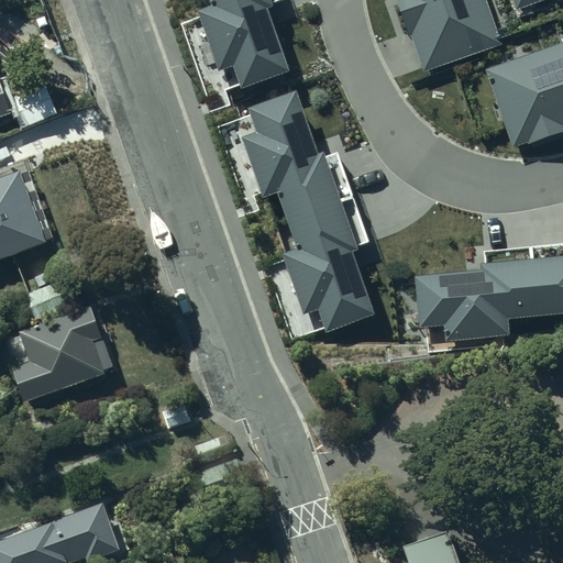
[(211,0),(213,6),(197,11),(217,70),(233,65),(241,90),(289,74),(267,9),(274,7),(271,0),(211,0)]
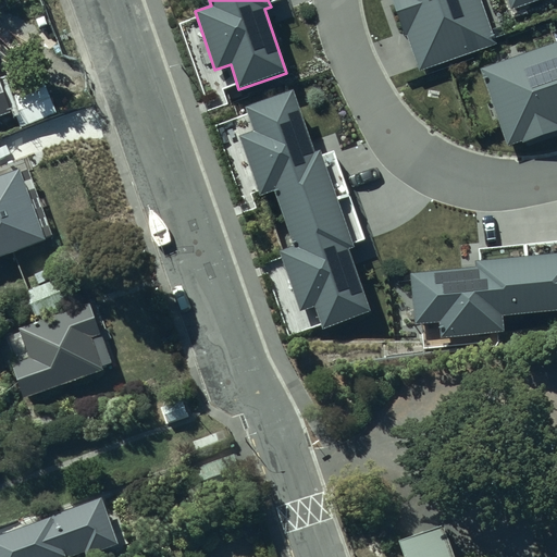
[(421,71),(496,44),(481,0),(392,0),(405,35),(407,34),(421,71)]
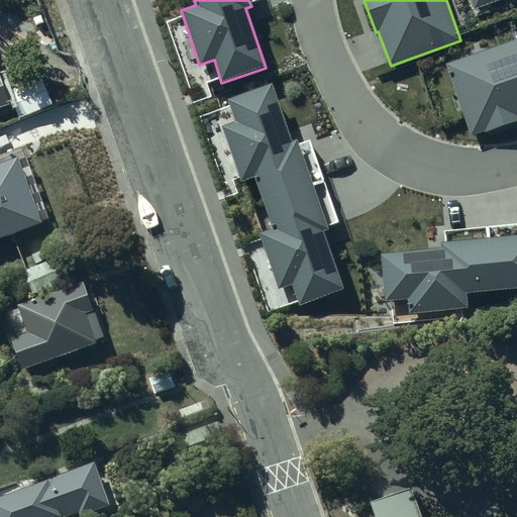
[(470,0),(474,8),(497,0),(470,0)]
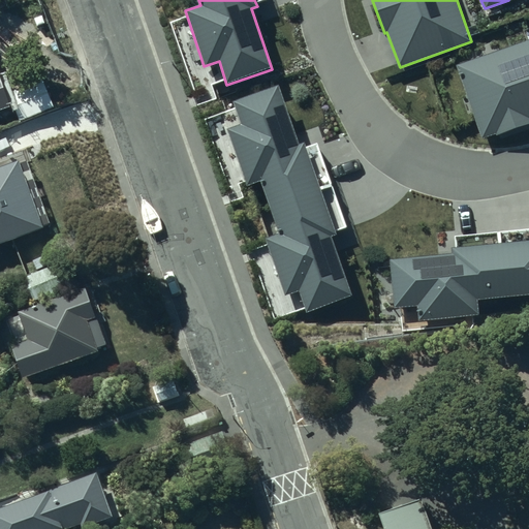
[(497,136),(528,124),(528,39),(456,65),(481,137),(495,132),(497,136)]
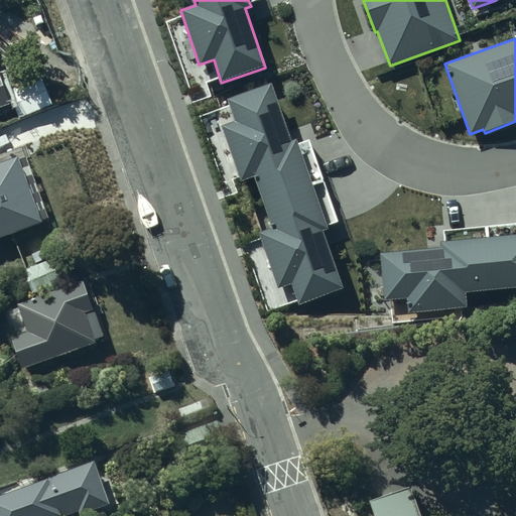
[(8,91),(12,100),(19,119),(53,106),(42,78),(8,91)]
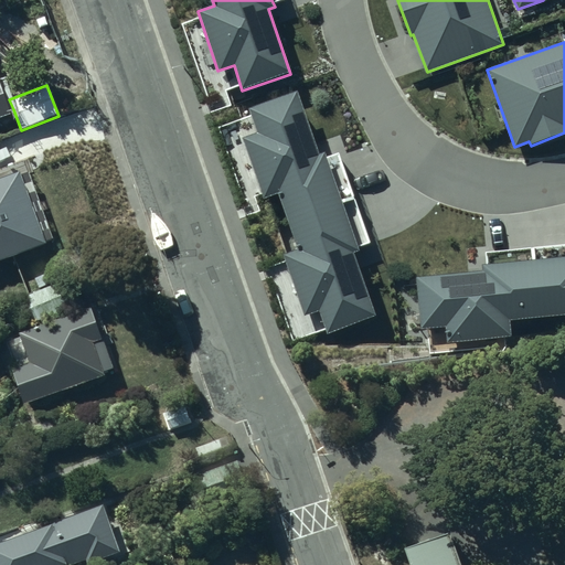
[(299,249),(283,255),(304,315),(319,309),(328,333),(376,317),(354,253),(360,251),(327,153),(322,155),(300,93),(251,109),(258,132),(242,138),(263,199),(280,193),(299,249)]
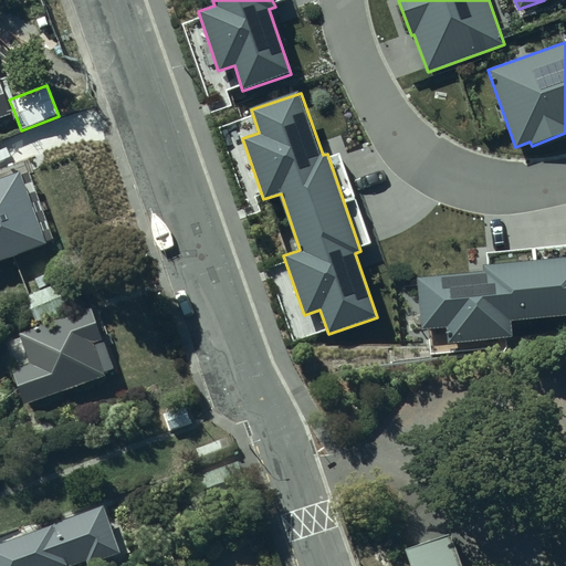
[(25,170),(0,178),(0,272),(54,255),(25,170)]
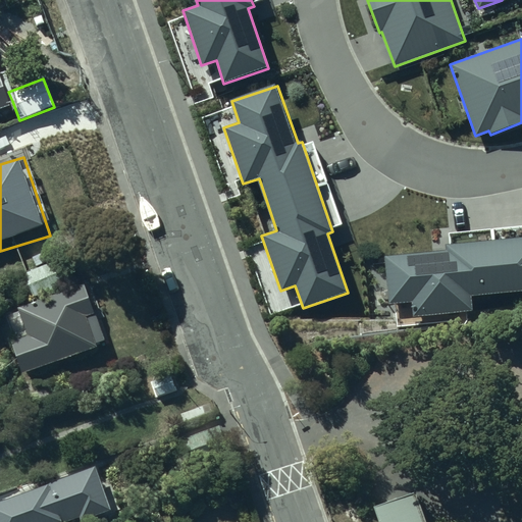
[(521,289),(521,237),(445,245),(446,249),(384,255),(389,304),(412,302),(413,317),(472,311),(471,295),(521,289)]
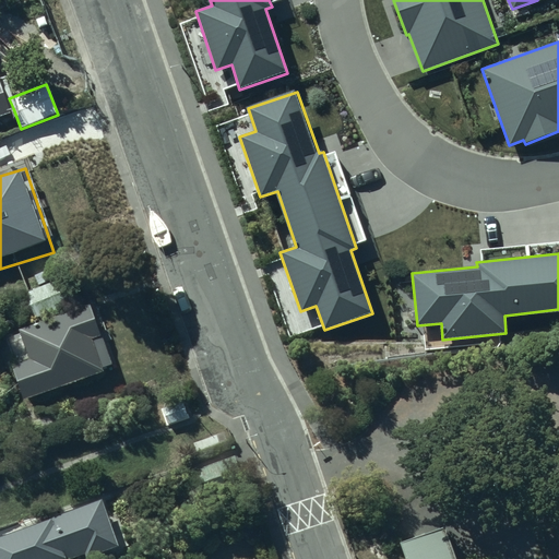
[(103,369),(102,367),(113,363),(103,337),(93,341),(92,337),(99,335),(88,304),(19,329),(30,359),(11,367),(23,399),(103,369)]
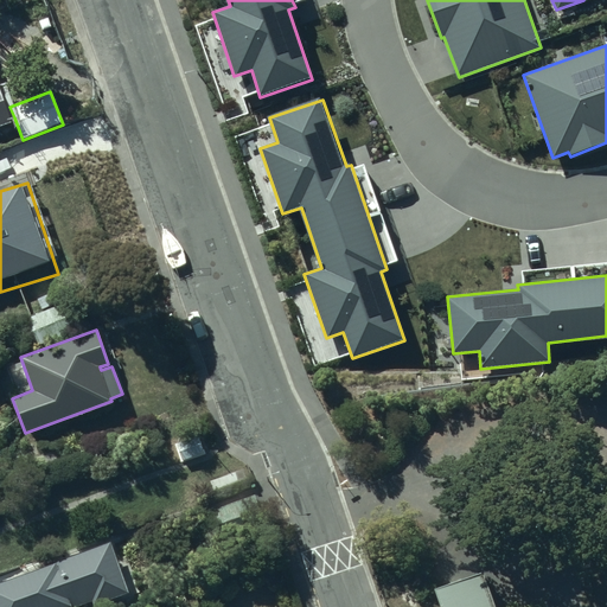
[(176,440),(181,458),(203,451),(197,433),(176,440)]
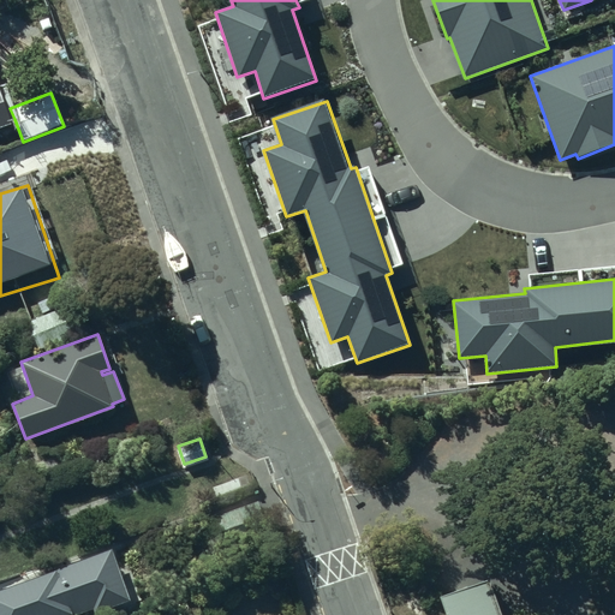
[(248,502),(202,519),(214,549),(260,532),(248,502)]
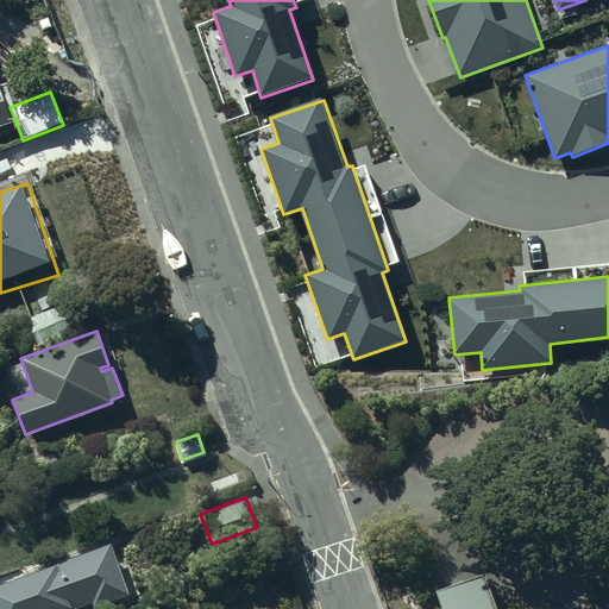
[(104,542),(0,585),(0,608),(80,608),(124,591),(104,542)]
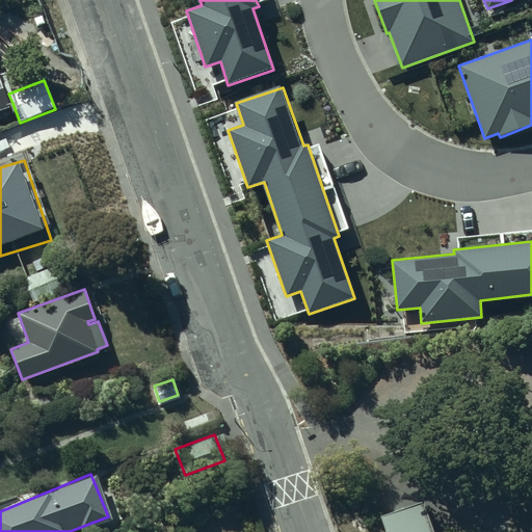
[(433,531),(424,503),(381,517),(387,531),(433,531)]
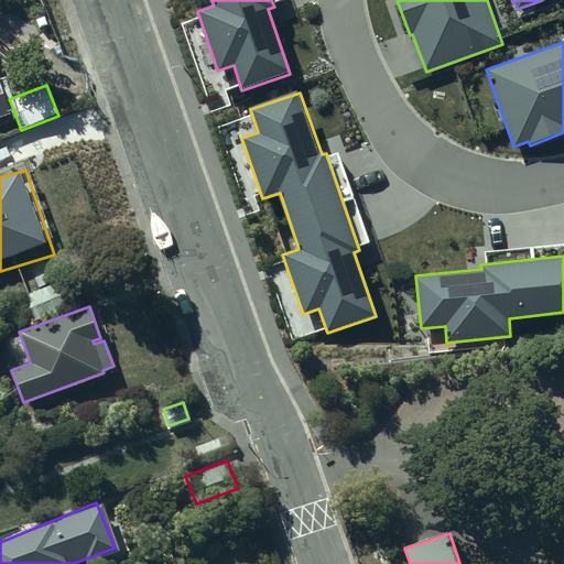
All buildings are outlined.
